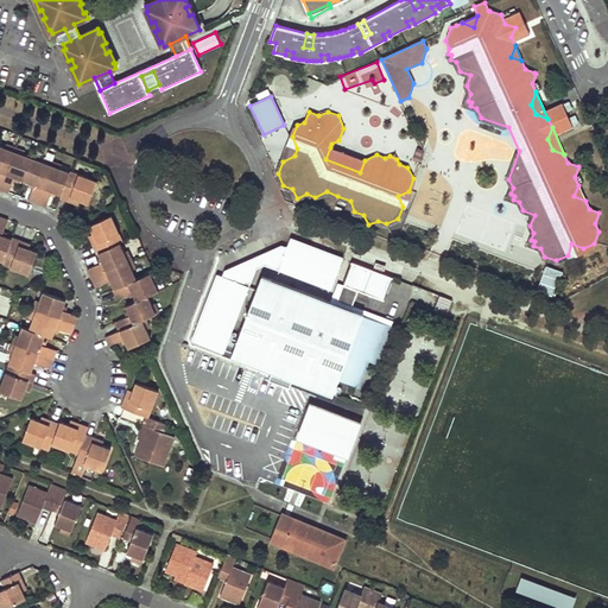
[(292,137),(283,162),(295,156),(297,149),(292,137)]
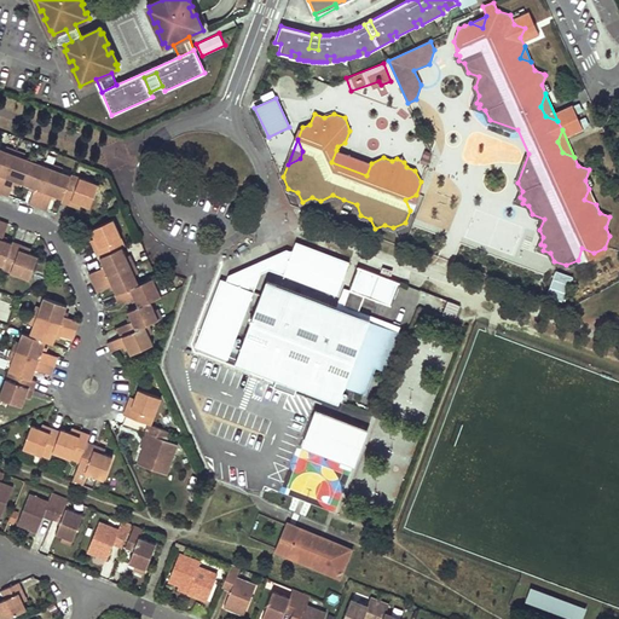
[(0,148),(0,192),(6,177),(15,154),(5,151),(0,148)]
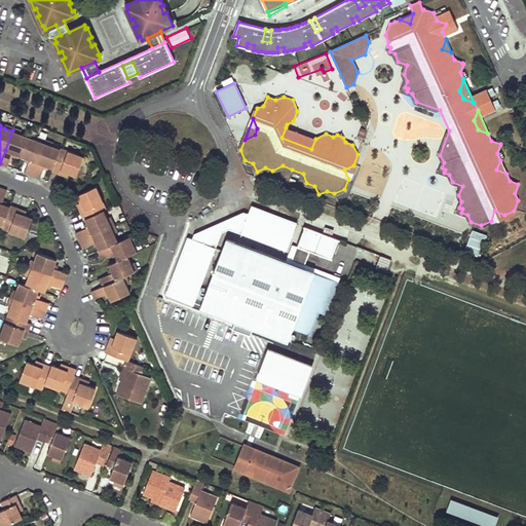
[(286,127),(282,138),(311,149),(315,139),(286,127)]
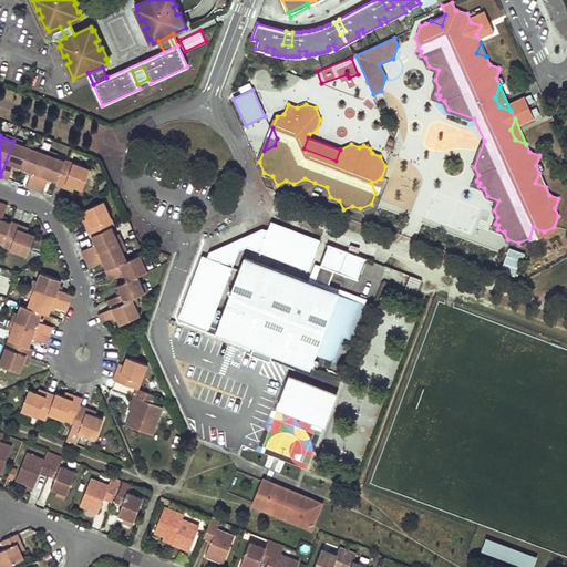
[(13,141),(6,162),(0,176),(8,179),(12,168),(13,165),(18,166),(23,168),(31,147),(22,144),(13,141)]
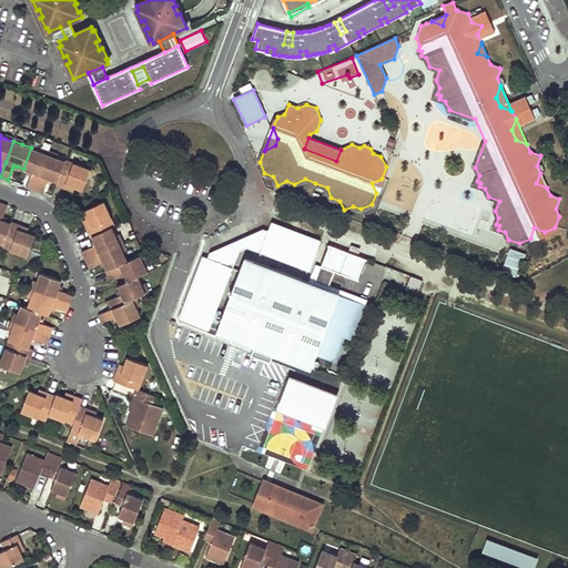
[(31,148),(23,169),(28,171),(32,172),(31,175),(27,186),(34,191),(48,154),(40,151),(31,148)]
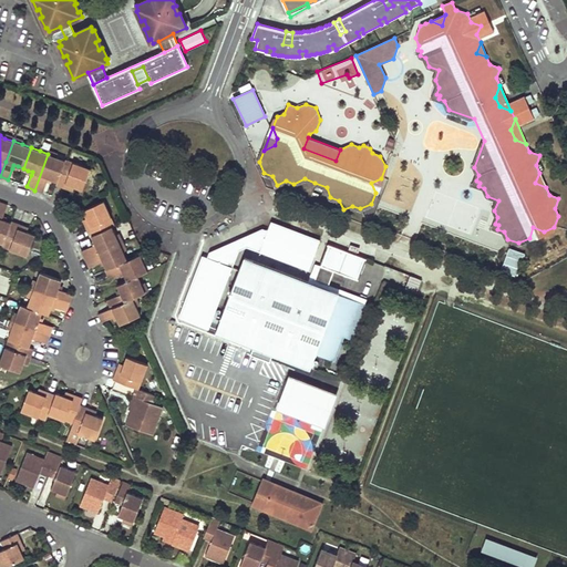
[(48,154),(34,191),(43,193),(48,182),(49,178),(52,179),(58,182),(58,181),(65,161),(57,157),(48,154)]
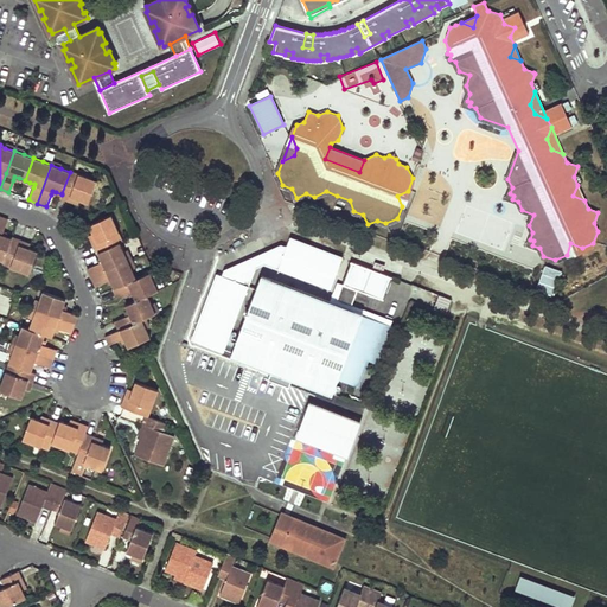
[(70,171),(70,172),(62,193),(62,195),(61,198),(69,202),(71,197),(80,200),(89,204),(97,181),(80,174),(70,171)]
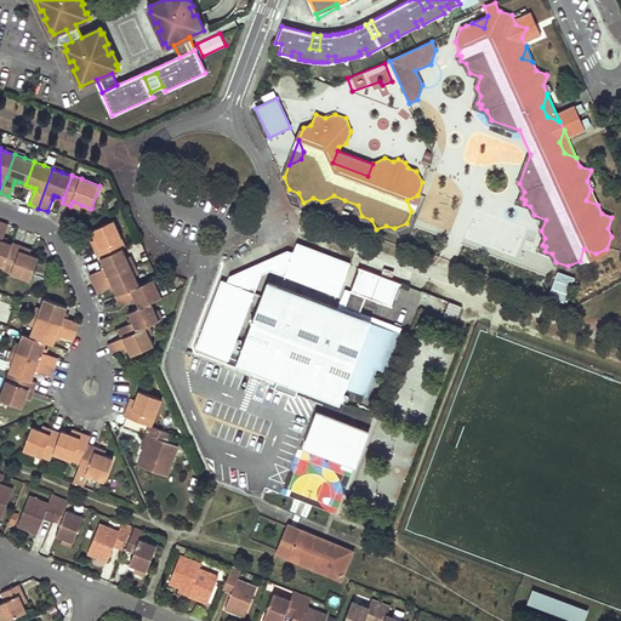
[(406,200),(411,211),(414,211),(423,186),(422,182),(417,195),(406,200)]
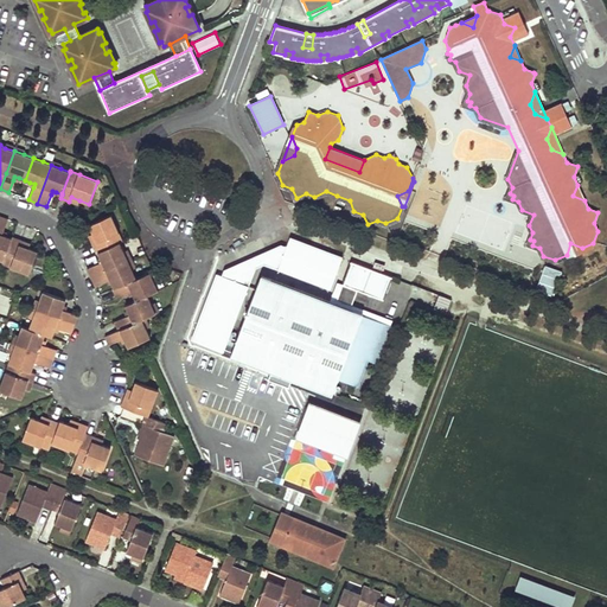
[(585,200),(577,185),(573,196),(585,200)]
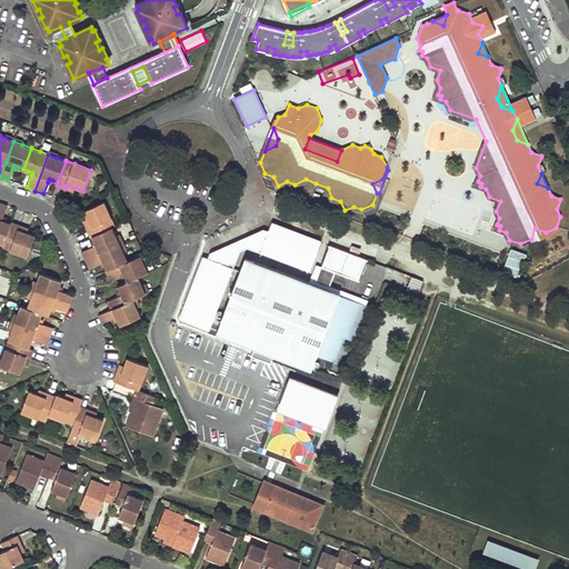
[(103,201),(83,211),(87,219),(91,227),(87,229),(90,237),(91,237),(112,227),(115,226),(103,201)]
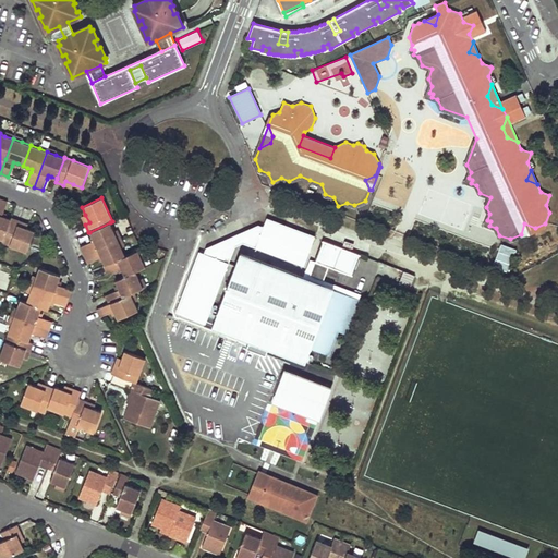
[(0,198),(0,238),(3,240),(11,219),(5,217),(2,216),(3,213),(8,202),(0,198)]
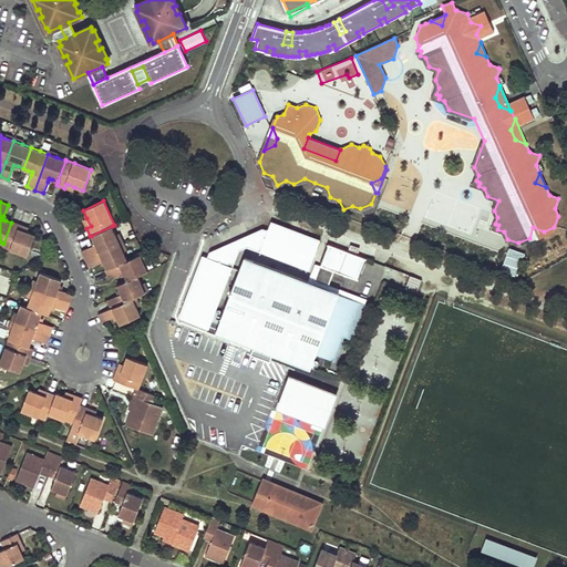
[(352,210),(347,228),(360,232),(366,215),(352,210)]
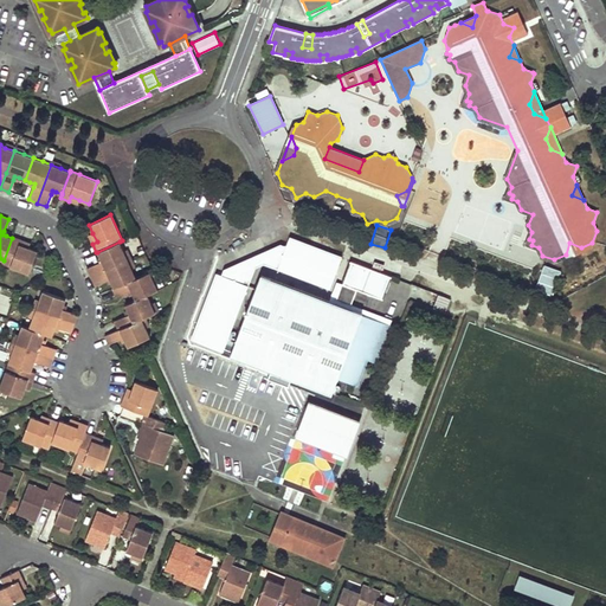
[(12,237),(12,238),(4,260),(2,264),(28,274),(37,251),(28,247),(19,244),(21,239),(12,237)]
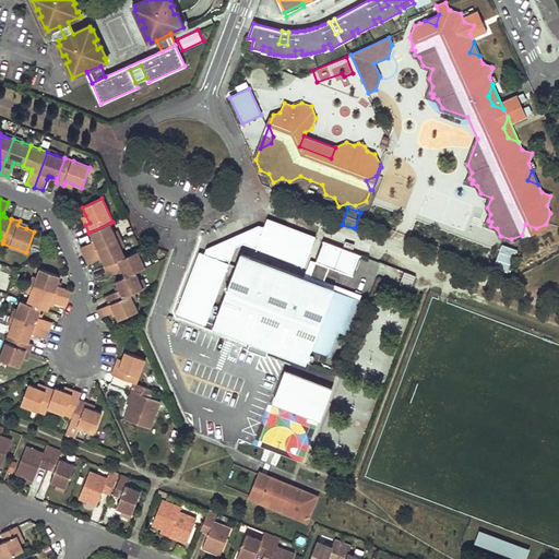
[(305,266),(316,238),(268,219),(264,227),(259,226),(246,232),(249,239),(258,242),(257,248),(305,266)]
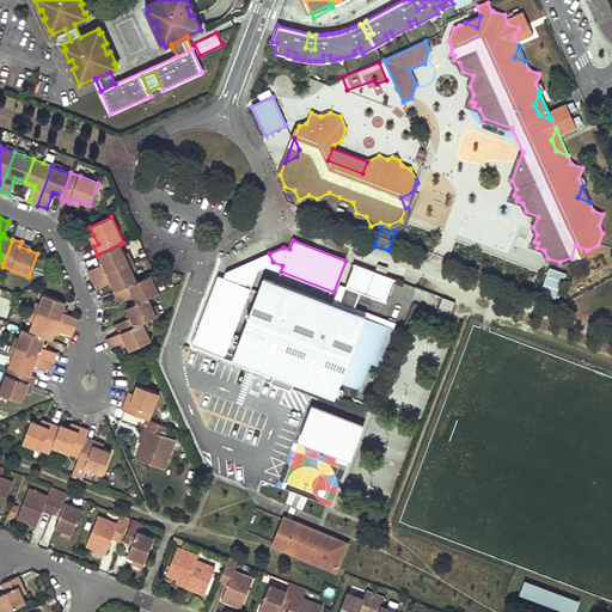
[(121,244),(98,255),(101,259),(103,264),(99,265),(87,270),(92,280),(129,263),(124,254),(121,244)]
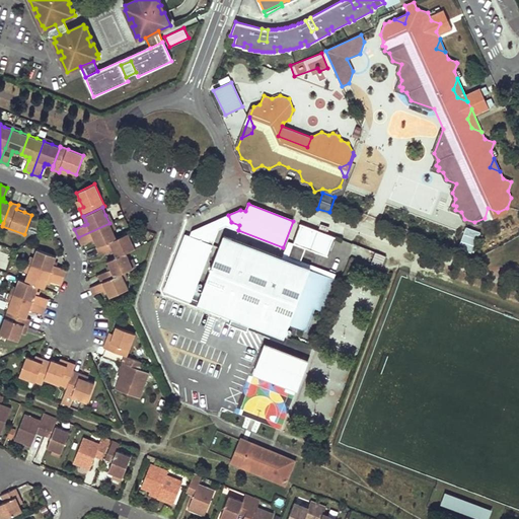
[(488,208),(485,218),(486,220),(506,211),(507,208),(498,212),(488,208)]
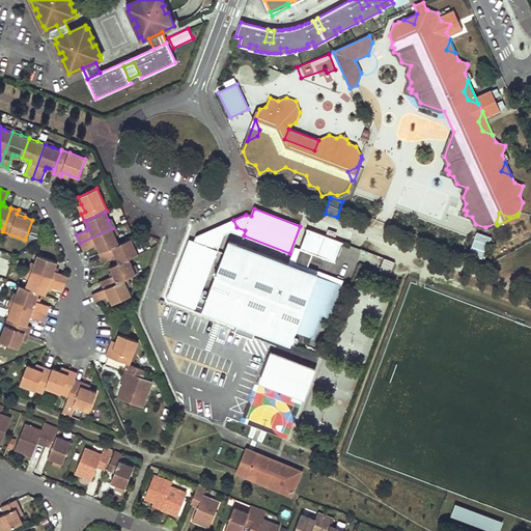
[(233,220),(210,231),(213,238),(208,247),(217,250),(223,234),(231,230),(244,235),(245,230),(236,227),(233,220)]
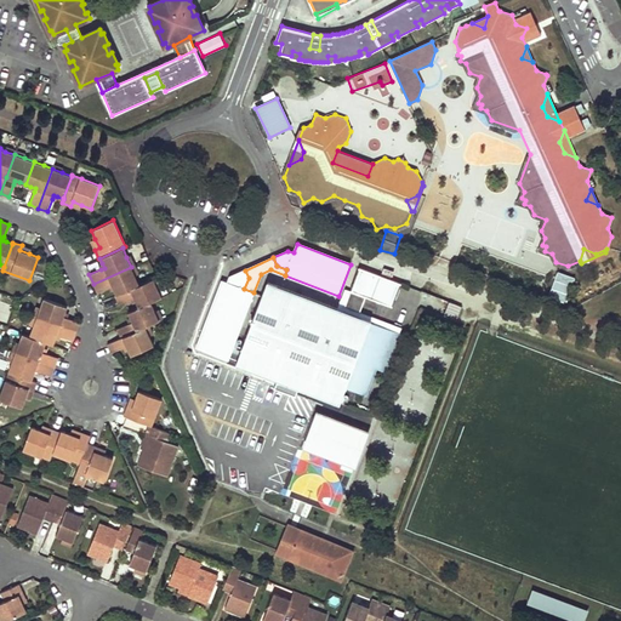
[(97,292),(109,288),(113,285),(114,290),(117,295),(140,285),(135,275),(131,267),(93,284),(97,292)]
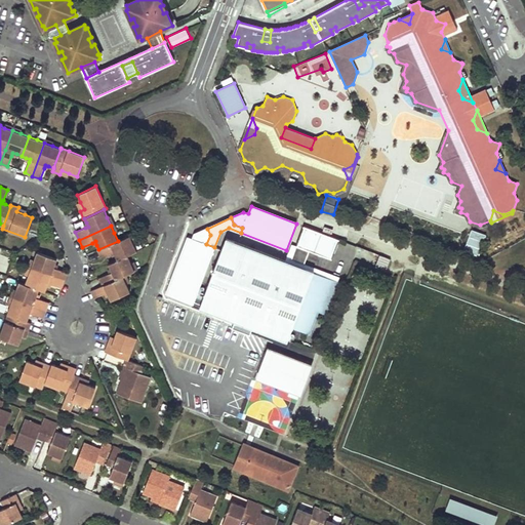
[(304,226),(296,246),(331,259),(338,239),(307,228),(304,226)]
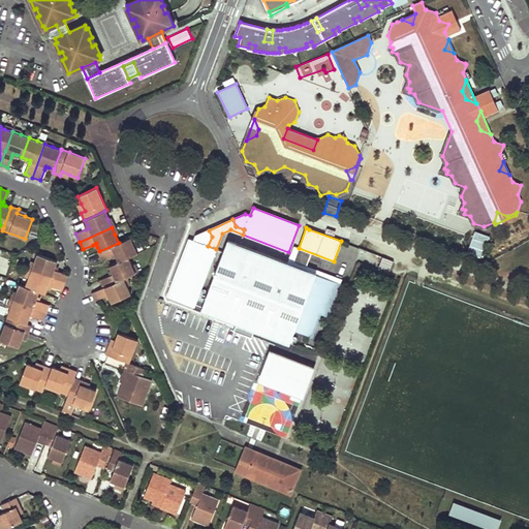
[(468,252),(484,256),(489,234),(473,229),(468,252)]
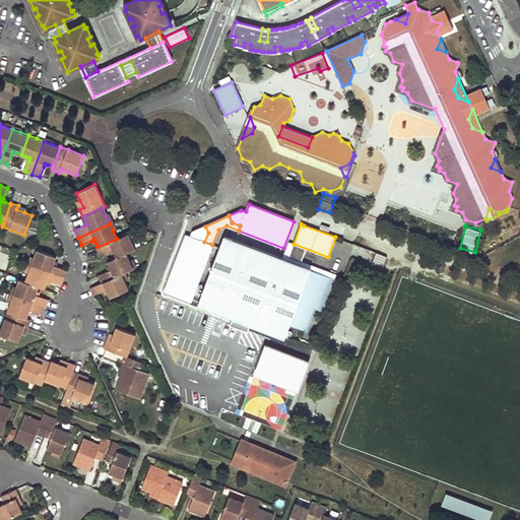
[(223,237),(203,291),(196,288),(212,245),(204,242),(208,233),(205,226),(193,232),(191,237),(187,235),(165,291),(191,302),(192,299),(199,302),(198,305),(235,318),(232,324),(246,329),(249,323),(284,337),(289,325),(306,331),(314,309),(322,312),(334,278),(310,269),(223,237)]
